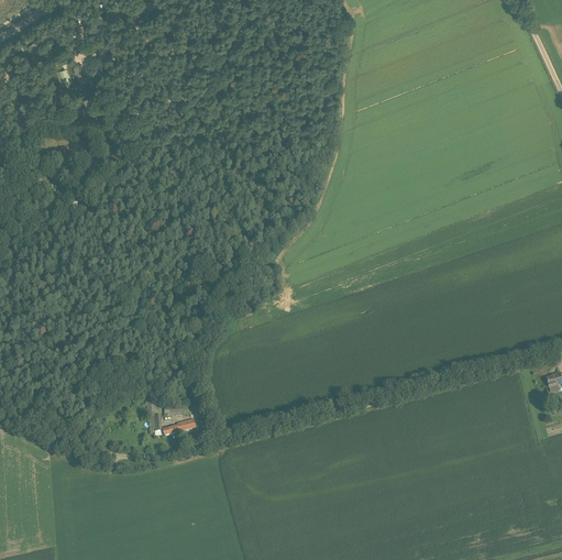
[(29,47),(30,50),(39,45),(35,37),(24,43),(23,41),(20,43),(23,51),(29,47)]
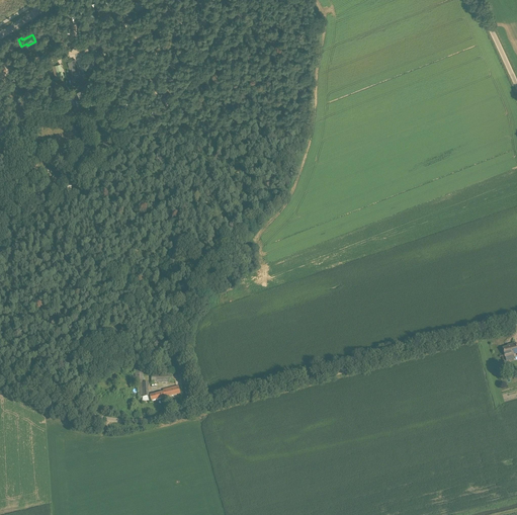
[(79,57),(82,66),(93,63),(90,54),(79,57)]
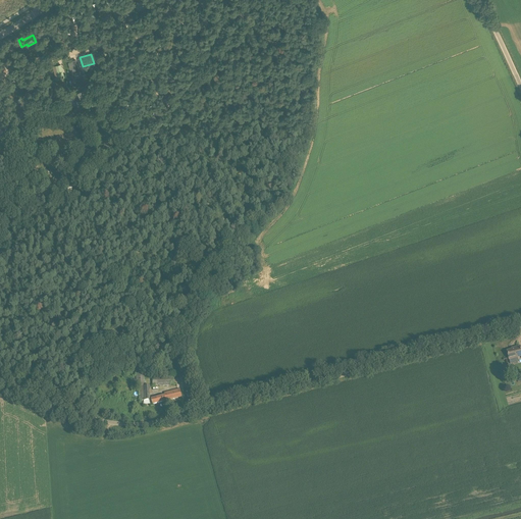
[(55,73),(63,71),(60,60),(52,63),(55,73)]
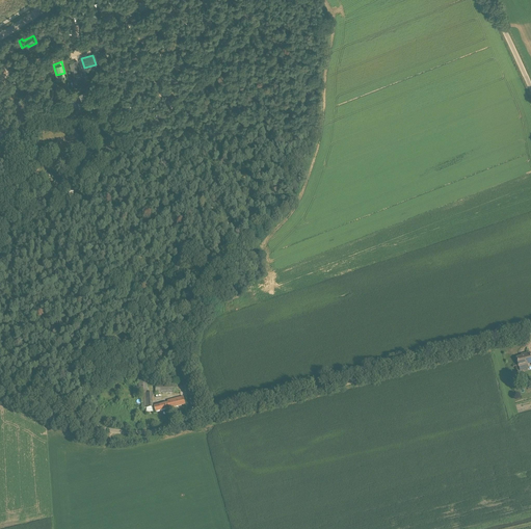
[(530,355),(529,350),(523,351),(523,353),(515,355),(518,364),(530,360),(530,355)]
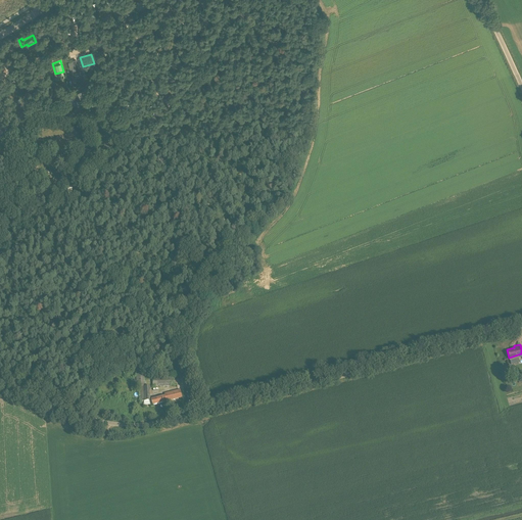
[(148,383),(144,383),(143,371),(136,372),(136,384),(139,384),(139,398),(149,397),(149,392),(148,383)]
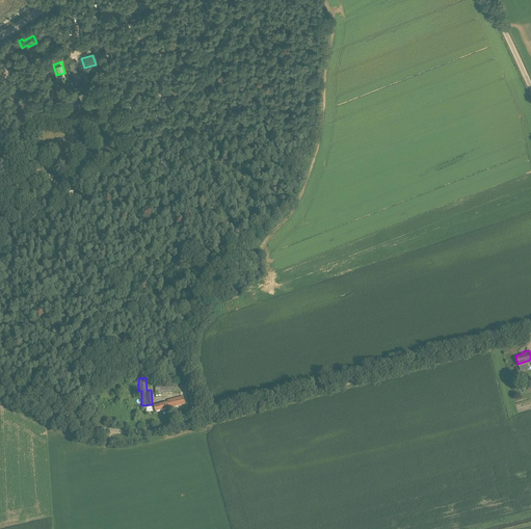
[(176,381),(165,381),(165,378),(159,378),(159,377),(154,377),(154,380),(155,390),(176,390),(176,381)]
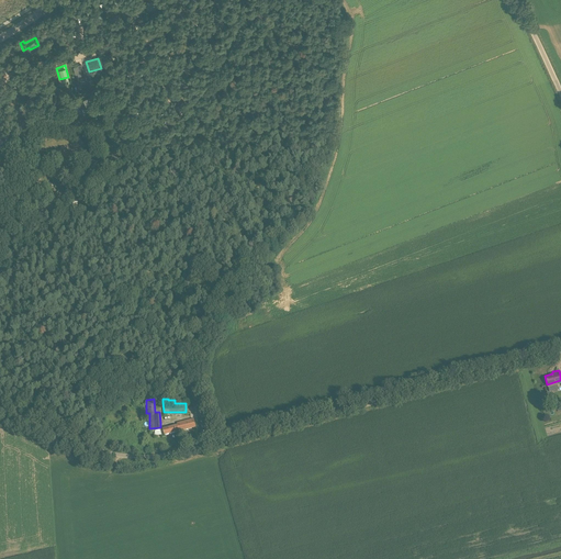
[(178,423),(161,427),(164,433),(180,428),(194,425),(192,416),(182,420),(181,418),(178,420),(178,422),(178,423)]
